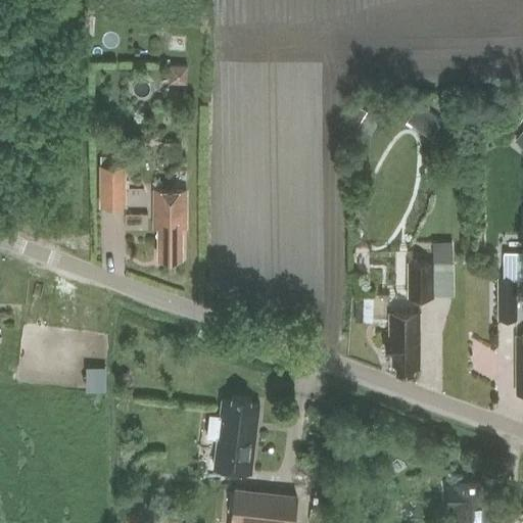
[(170,65),(169,83),(187,84),(187,65),(170,65)]
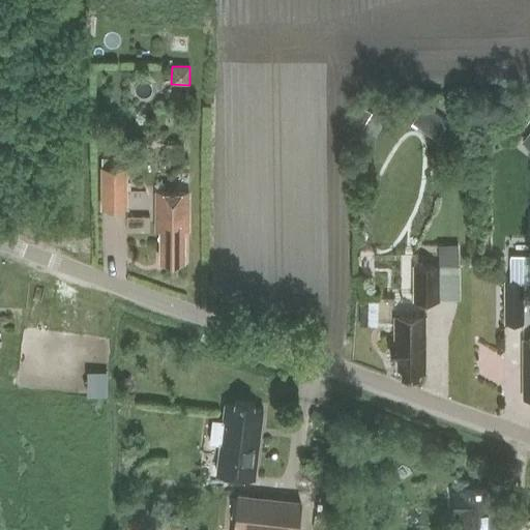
[(355,116),(353,120),(355,121),(364,128),(376,112),(364,104),(355,116)]
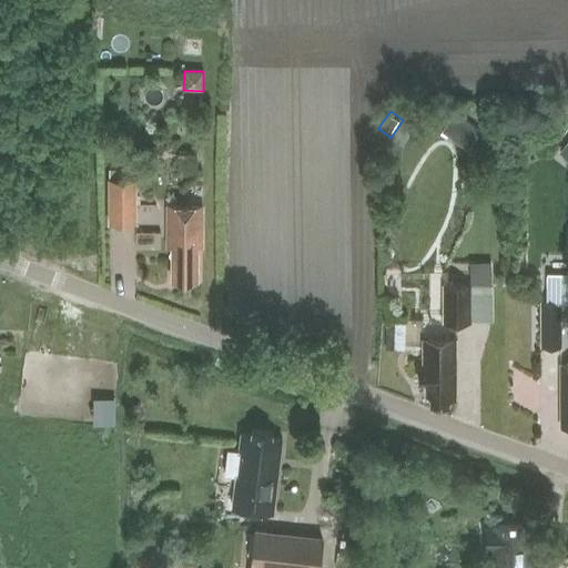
[(524,113),(506,121),(515,143),(533,135),(524,113)]
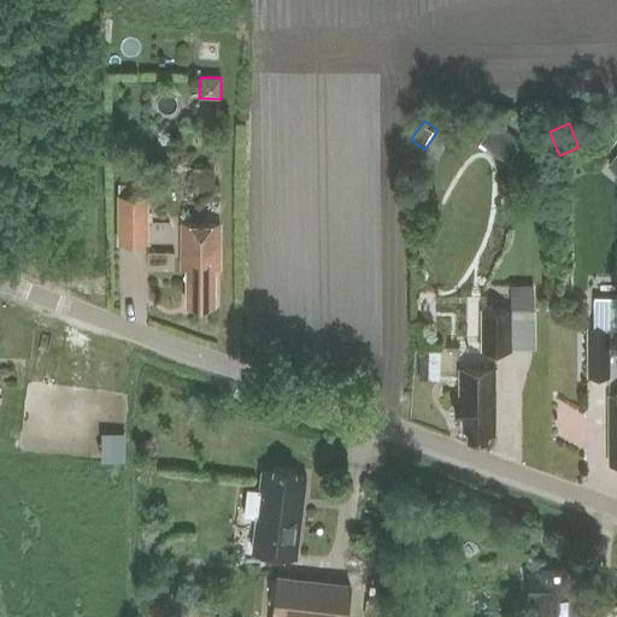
[(491,127),(479,144),(507,163),(518,147),(491,127)]
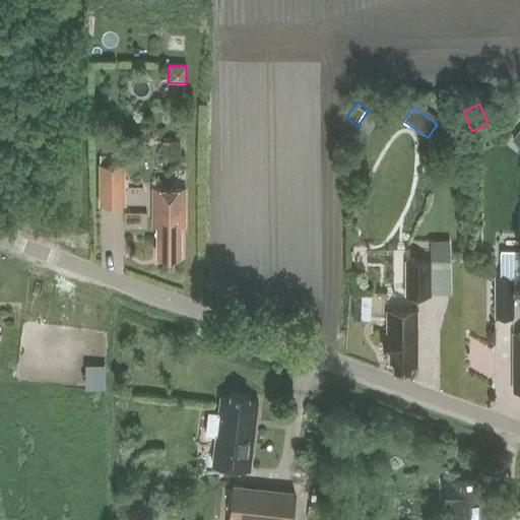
[(428,164),(431,159),(428,154),(423,154),(419,158),(423,164),(428,164)]
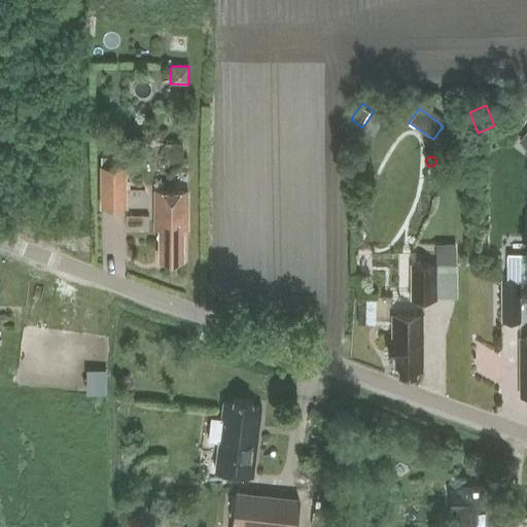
[(127,166),(99,166),(99,208),(126,208),(127,166)]
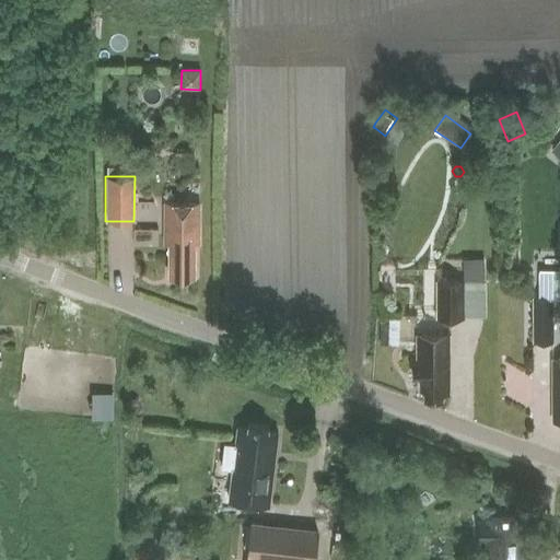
[(458,184),(453,184),(450,187),(450,193),(453,196),(458,196),(462,193),(462,188),(458,184)]
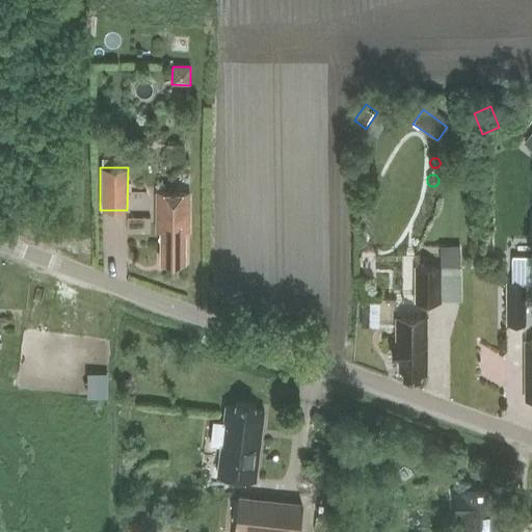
[(190,231),(191,191),(157,191),(157,208),(157,231),(160,231),(160,263),(186,264),(186,231),(190,231)]
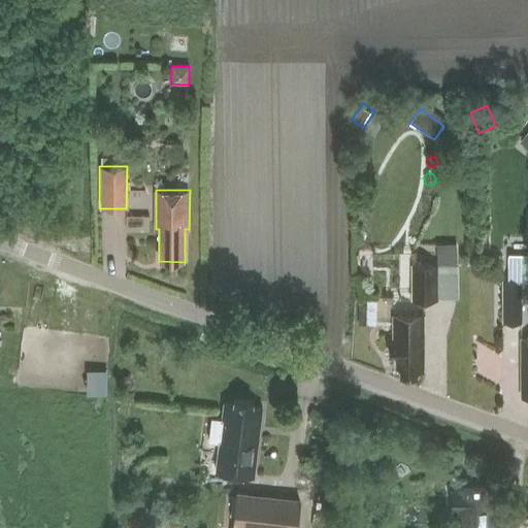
[(437,244),(438,265),(457,265),(457,244),(437,244)]
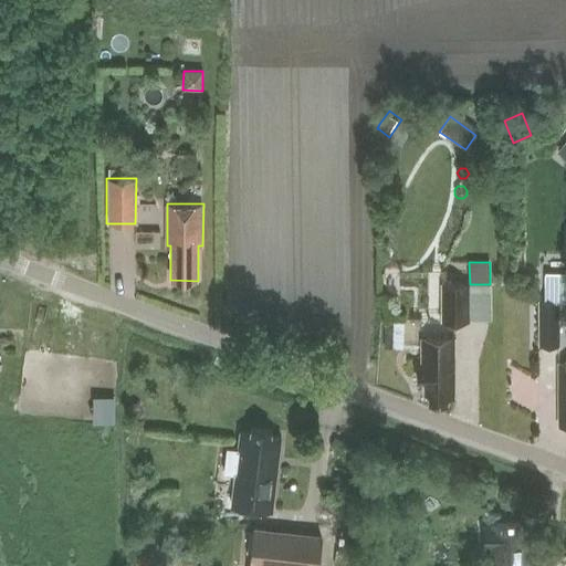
[(468,285),(441,285),(442,323),(469,323),(468,285)]
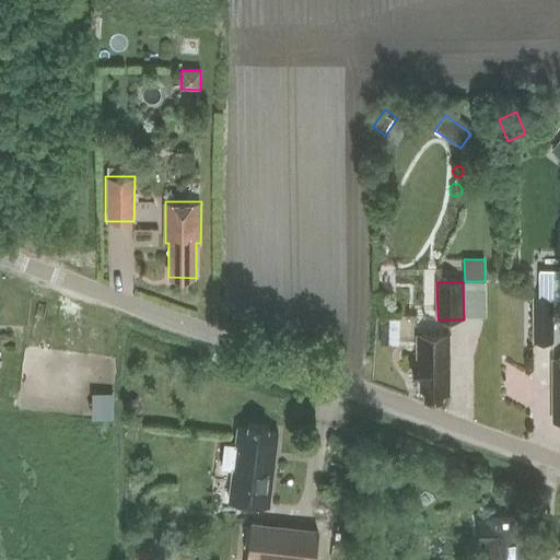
[(552,300),(533,300),(534,343),(552,343),(552,300)]
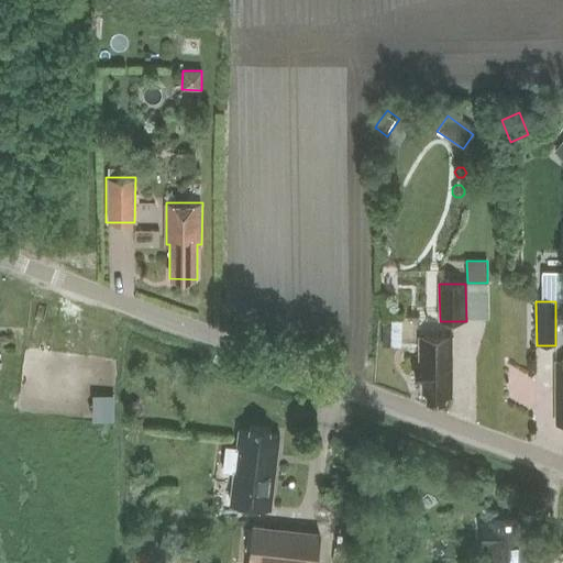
[(401,346),(403,319),(383,318),(382,346),(401,346)]
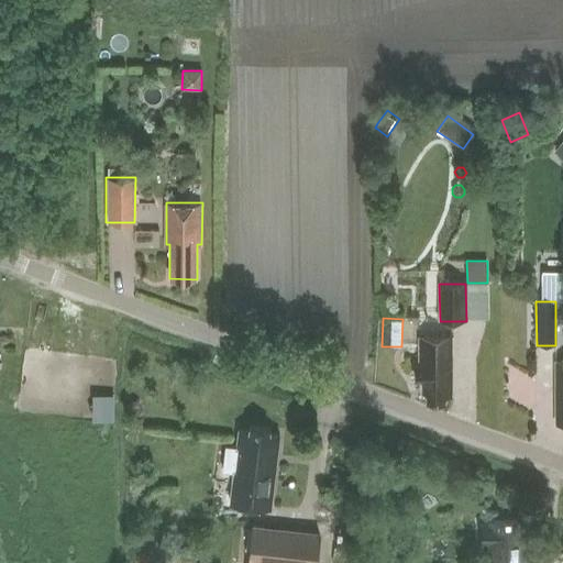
[(445,397),(452,397),(452,340),(420,340),(420,366),(417,366),(417,385),(420,385),(420,395),(427,395),(427,401),(445,401),(445,397)]
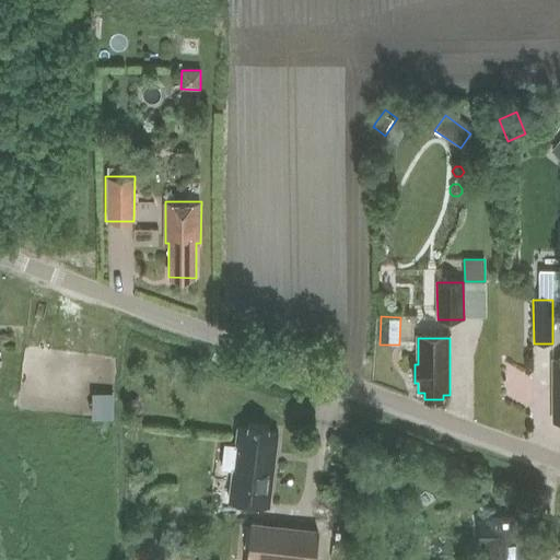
[(267,432),(268,427),(247,424),(247,430),(236,429),(235,444),(224,443),(221,468),(232,469),(229,501),(269,505),(278,433),(267,432)]
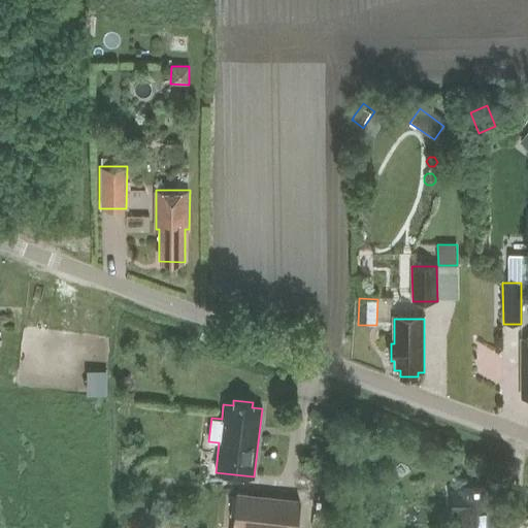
[(457,527),(492,527),(492,490),(485,490),(485,486),(457,487),(457,491),(451,491),(451,508),(457,508),(457,527)]
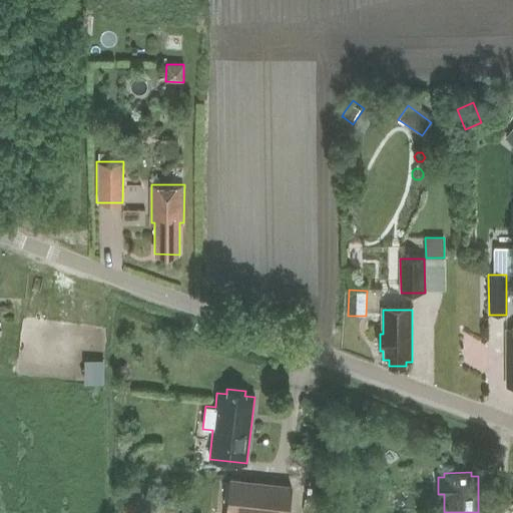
[(230,478),(225,512),(289,512),(292,485),(230,478)]
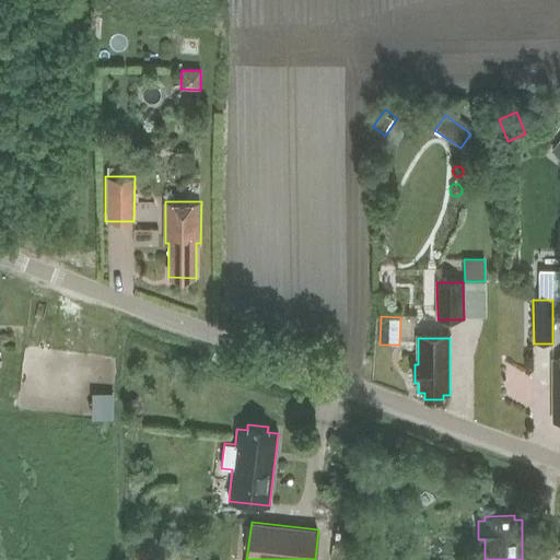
[(153,559),(154,547),(135,546),(133,559),(153,559)]
